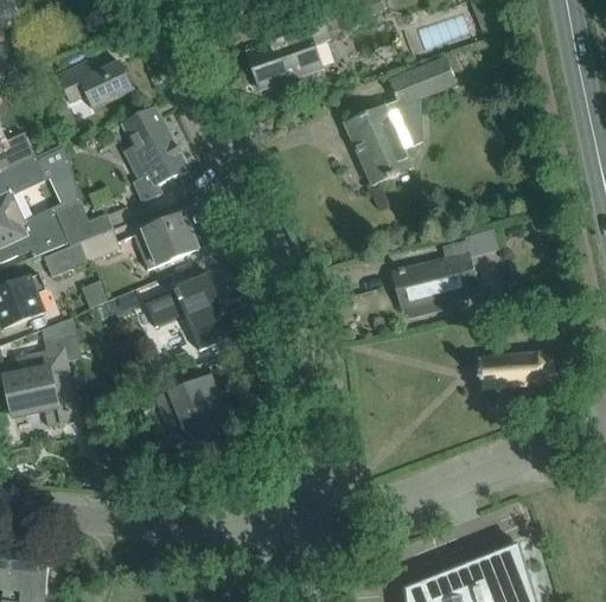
[(330,37),(319,8),(266,27),(272,43),(247,51),(260,87),(293,75),(295,81),(300,83),(311,79),(313,75),(311,69),(321,65),(313,43),(330,37)]
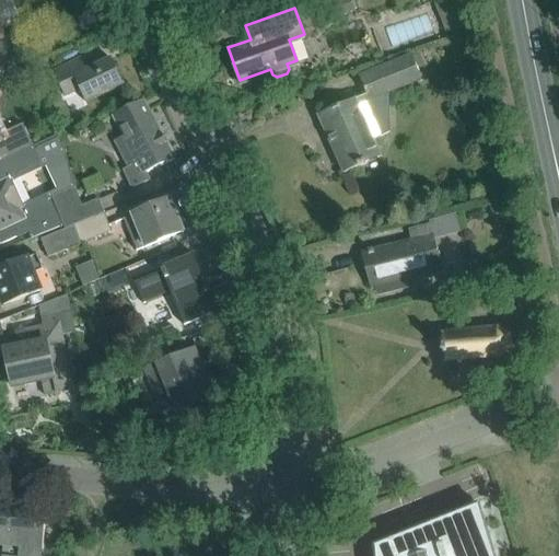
[(0,60),(11,56),(11,54),(27,47),(22,29),(0,36),(0,60)]
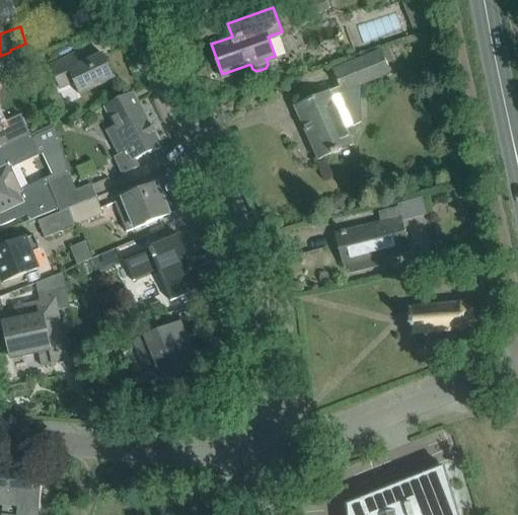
[(360,118),(359,83),(389,71),(388,69),(395,66),(393,61),(386,64),(380,48),(330,66),(338,84),(295,103),(319,157),(353,142),(345,124),(360,118)]
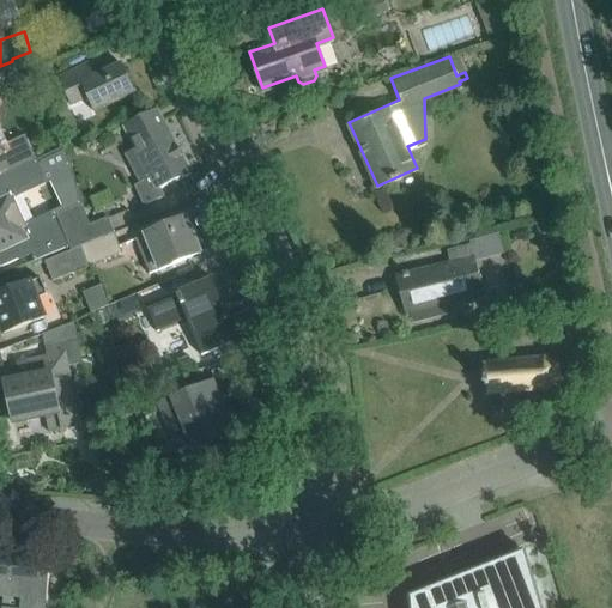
[(88,61),(58,76),(71,103),(88,95),(94,109),(134,90),(121,61),(94,74),(88,61)]
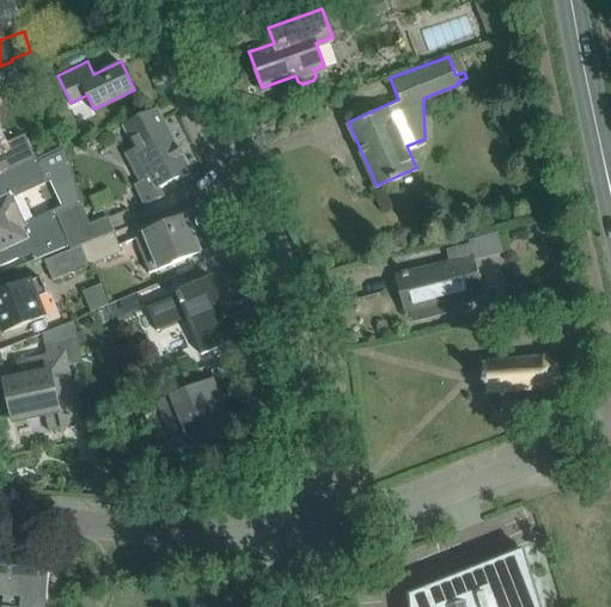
[(156,105),(122,123),(134,145),(124,151),(139,179),(150,173),(157,188),(190,170),(156,105)]
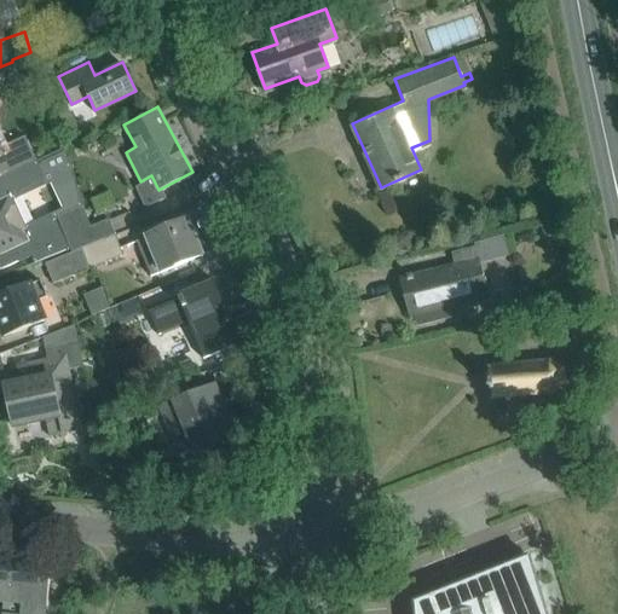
[(0,175),(36,158),(24,133),(0,144),(0,175)]
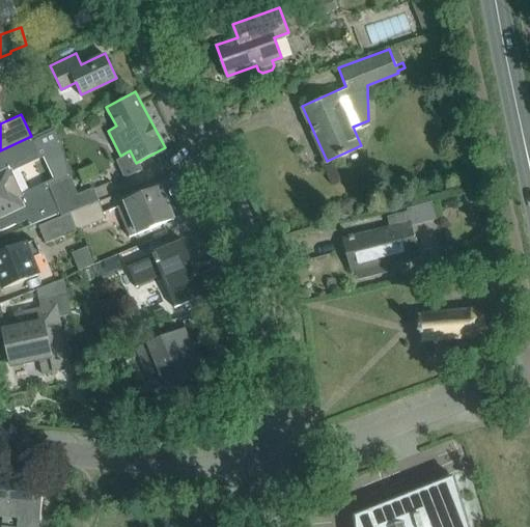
[(54,126),(31,136),(0,150),(0,167),(2,168),(26,157),(27,154),(59,138),(54,126)]
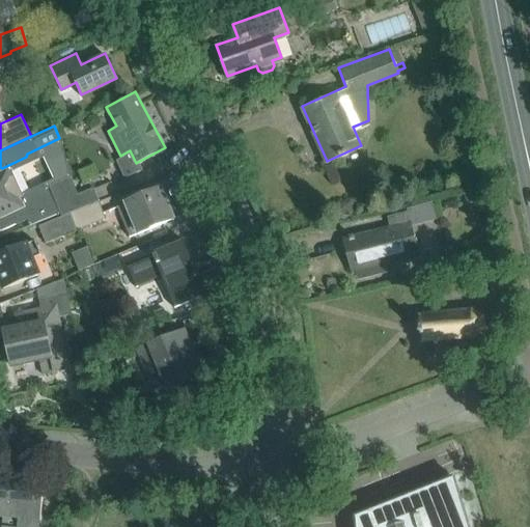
[(59,211),(55,202),(47,185),(19,197),(7,172),(5,174),(0,172),(0,228),(1,228),(16,221),(15,220),(23,216),(27,217),(29,223),(58,211),(59,211)]
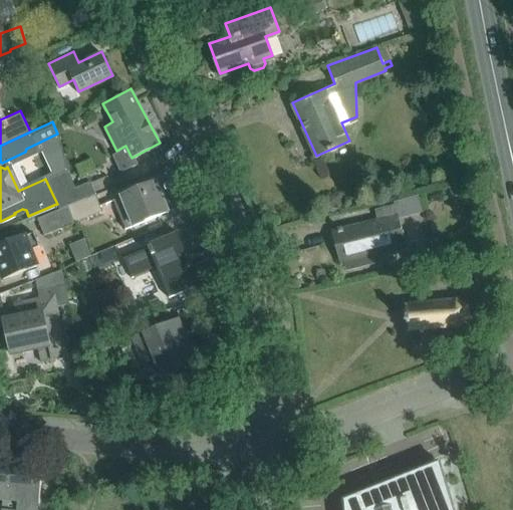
[(95,193),(91,182),(90,180),(75,186),(68,168),(47,177),(54,195),(53,196),(57,204),(56,204),(58,209),(66,204),(95,193)]
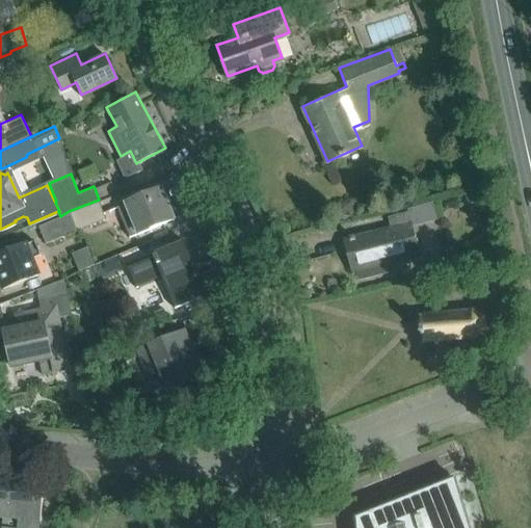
[(134,199),(117,205),(123,218),(131,215),(137,231),(129,234),(130,236),(174,217),(161,187),(136,198),(135,195),(133,196),(134,199)]
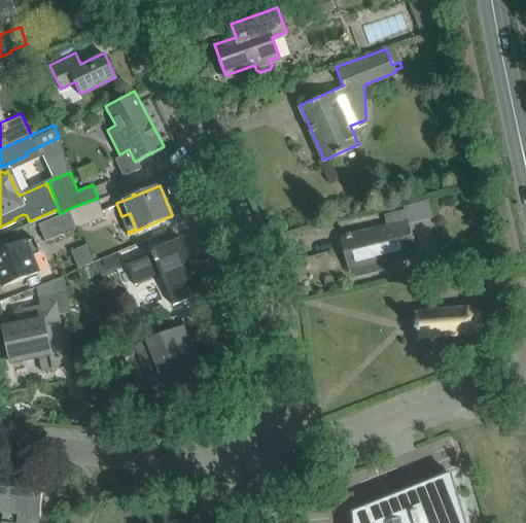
[(105,215),(103,210),(98,198),(68,209),(75,228),(105,215)]
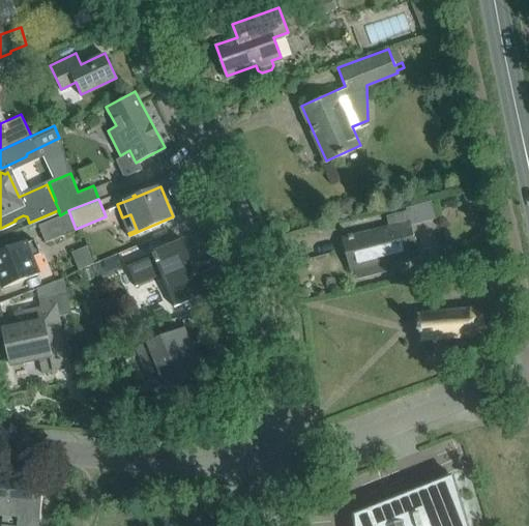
[(76,229),(68,210),(60,215),(38,224),(46,241),(76,229)]
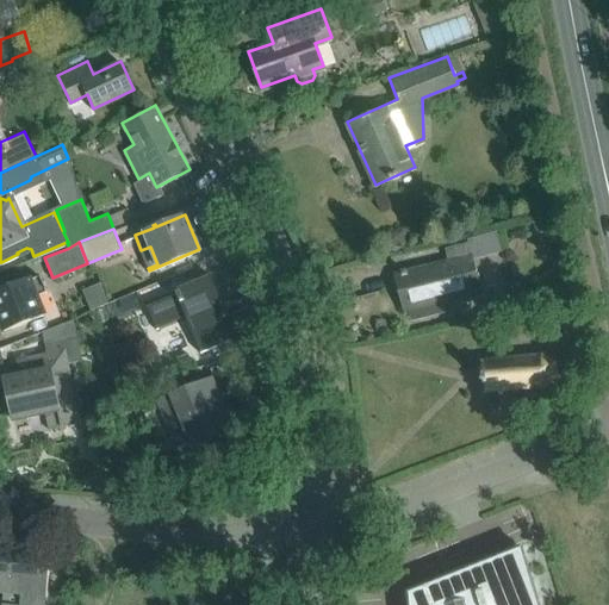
[(480,289),(474,267),(472,254),(395,273),(398,287),(401,287),(405,305),(403,305),(403,307),(480,289)]
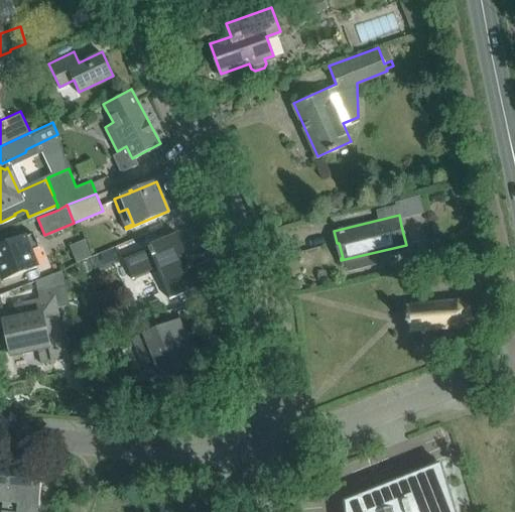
[(151,247),(124,258),(132,276),(157,265),(170,297),(171,296),(171,295),(191,287),(191,288),(194,287),(184,265),(180,267),(176,258),(186,254),(177,231),(175,232),(176,233),(150,244),(151,247)]
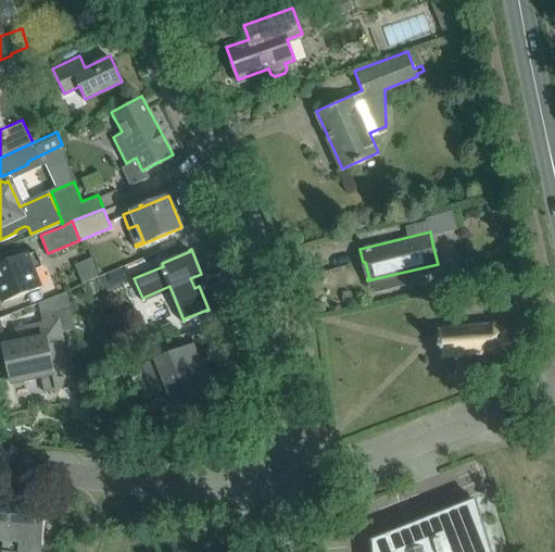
[(14,259),(0,264),(0,295),(2,300),(49,281),(48,280),(40,284),(34,268),(42,264),(36,250),(15,258),(14,256),(13,256),(14,259)]
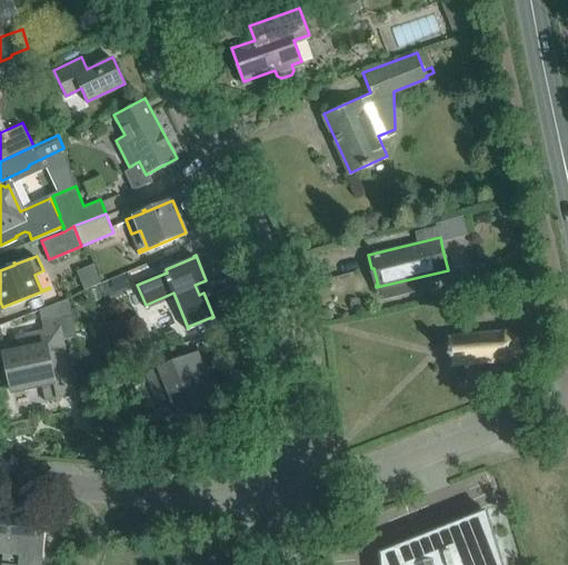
[(449,337),(451,362),(449,364),(450,365),(452,363),(470,360),(470,363),(472,362),(472,360),(488,359),(488,360),(490,360),(489,359),(506,358),(506,359),(508,359),(507,357),(516,348),(517,349),(519,346),(517,345),(516,338),(518,337),(517,335),(515,336),(506,329),(505,327),(504,327),(504,329),(488,331),(488,329),(486,329),(486,331),(469,333),(468,331),(467,331),(468,334),(450,335),(448,334),(447,335),(449,337)]
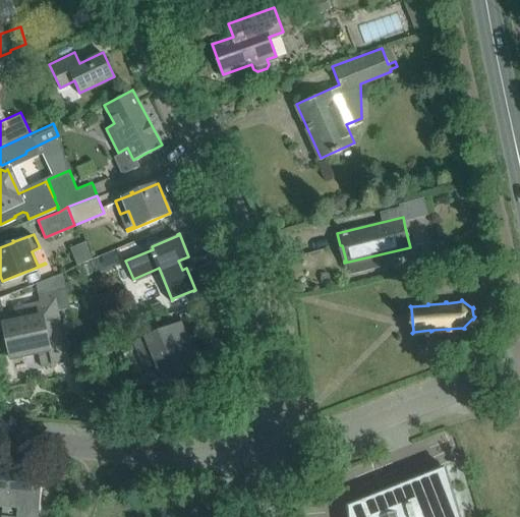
[(66,360),(56,311),(2,324),(9,357),(48,349),(51,363),(66,360)]
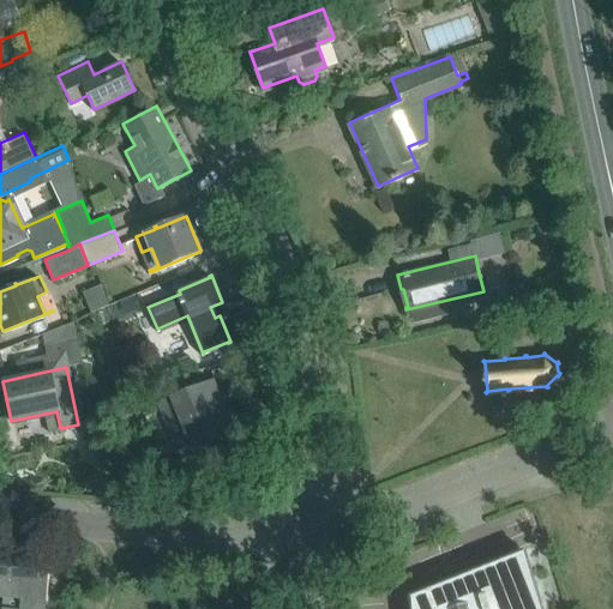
[(220,377),(157,402),(179,454),(241,429),(220,377)]
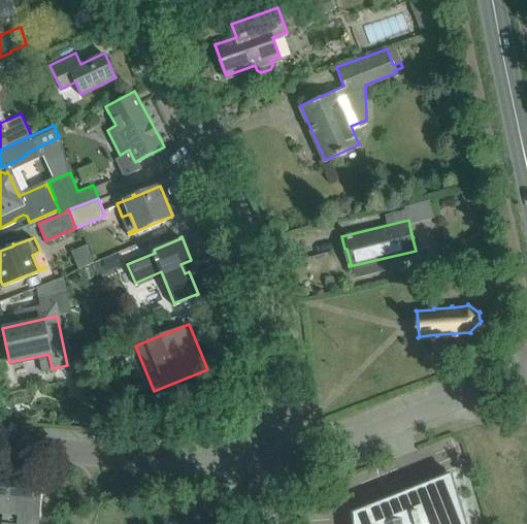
[(402,491),(352,511),(353,521),(352,521),(352,523),(467,523),(451,470),(402,490),(402,491)]
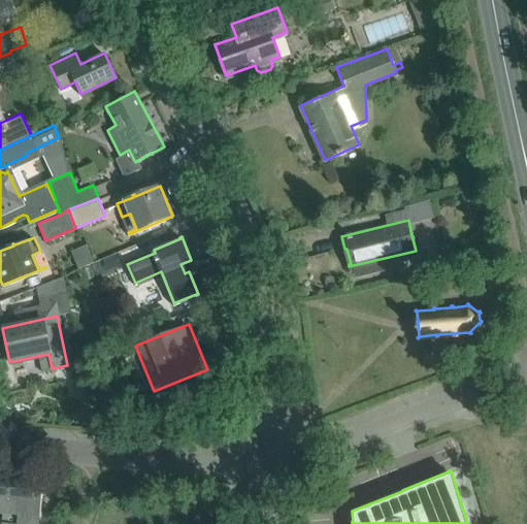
[(0,511),(19,513),(18,523),(2,522),(1,523),(38,523),(42,490),(0,486),(0,511)]
